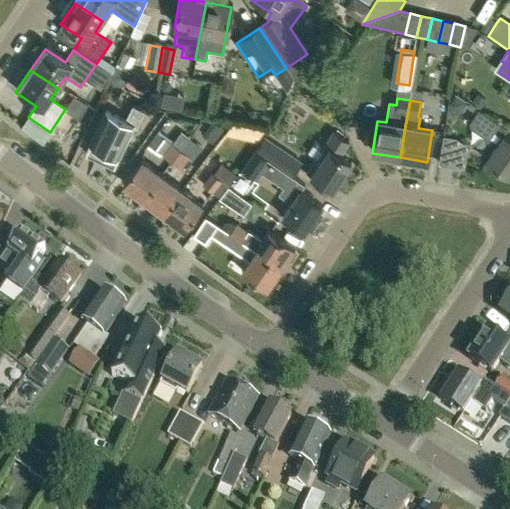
[(84,154),(112,168),(131,128),(136,130),(143,114),(131,108),(125,121),(105,112),(84,154)]
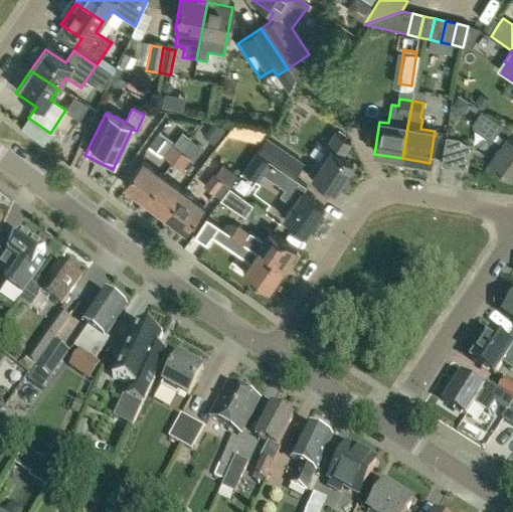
[(491,135),(493,136),(500,126),(484,115),(477,125),(491,135)]
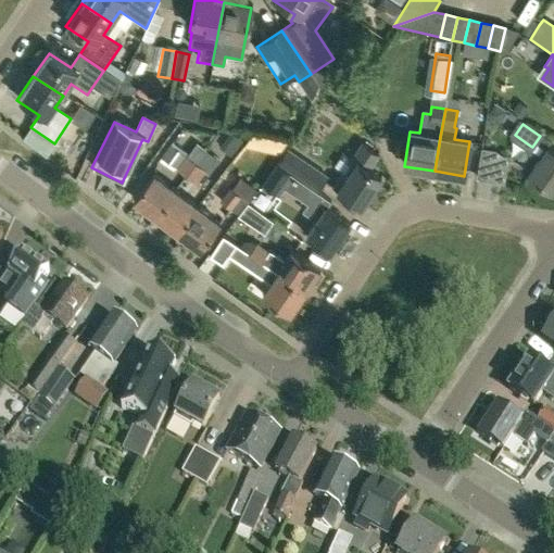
[(553,188),(553,153),(545,148),(550,142),(540,136),(532,147),(530,146),(526,152),(527,156),(537,163),(527,176),(552,192),(553,188)]
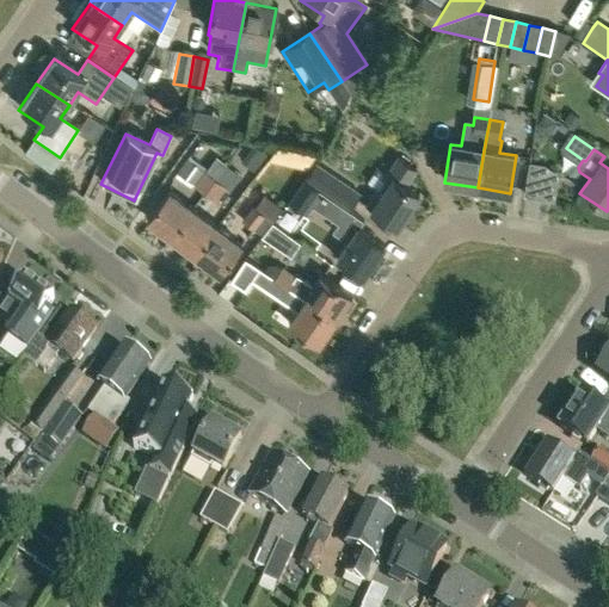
[(397,227),(418,194),(405,185),(416,169),(398,158),(365,206),(397,227)]
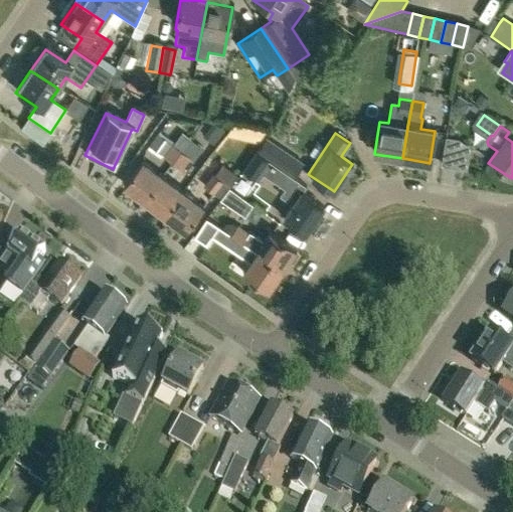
[(266,165),(270,168),(272,165),(292,178),(302,165),(264,140),(252,157),(266,165)]
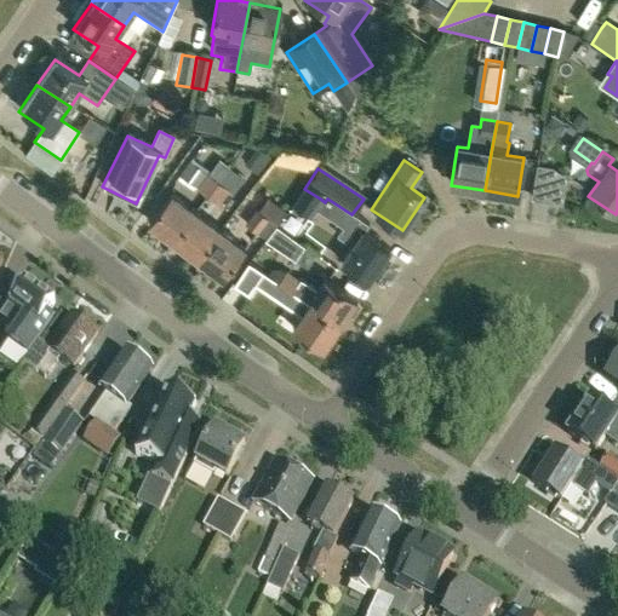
[(530,200),(545,202),(551,171),(536,168),(530,200)]
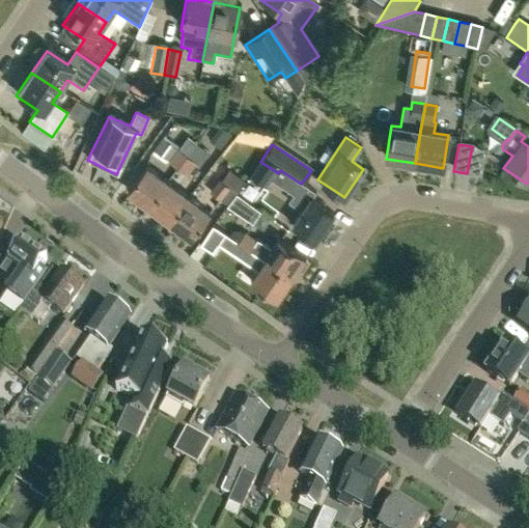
[(176,170),(185,158),(176,151),(167,163),(176,170)]
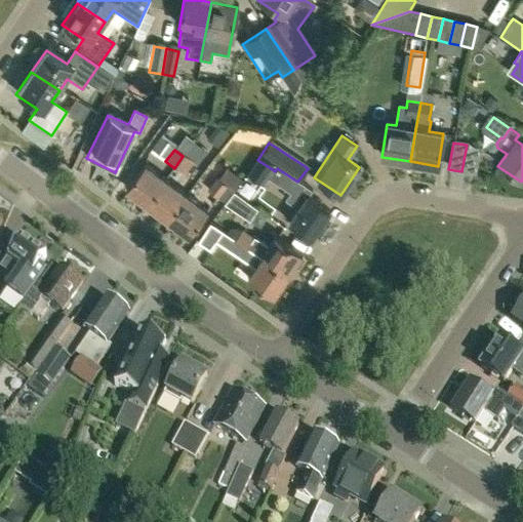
[(183,156),(174,168),(184,175),(193,164),(183,156)]
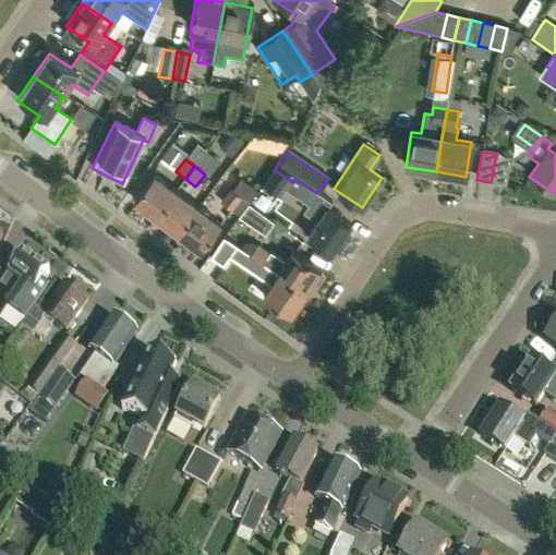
[(262,188),(276,196),(288,179),(274,170),(262,188)]
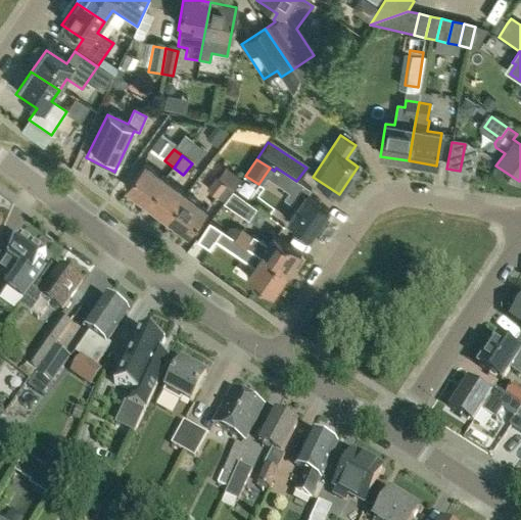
[(125,189),(146,205),(164,180),(143,163),(125,189)]
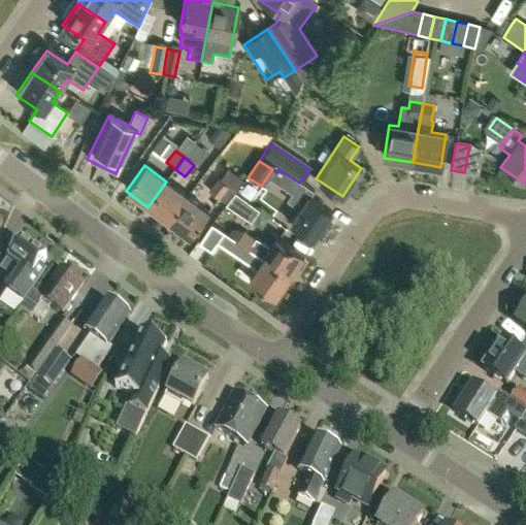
[(331,214),(308,198),(313,192),(299,183),(278,169),(276,172),(271,179),(292,193),(286,202),(299,210),(290,225),(313,240),(331,214)]
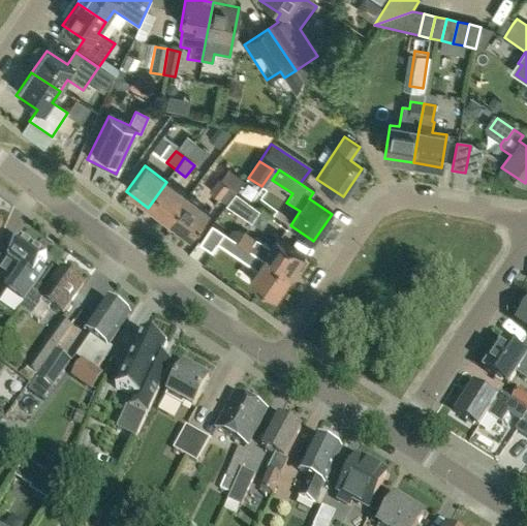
[(148,208),(168,223),(187,197),(166,182),(148,208)]
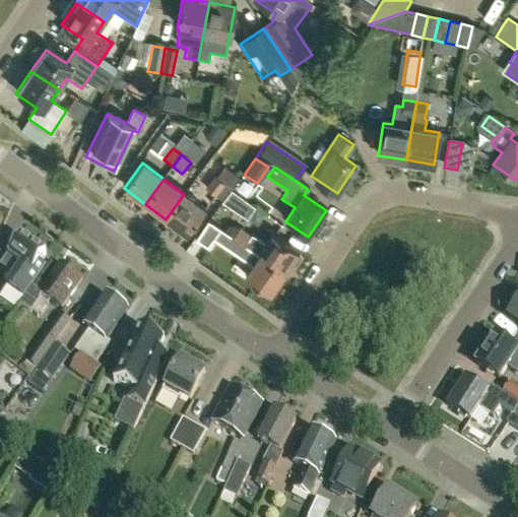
[(214,198),(223,186),(213,179),(205,190),(214,198)]
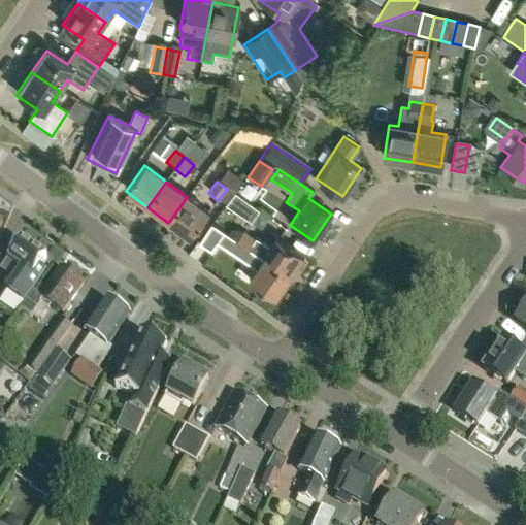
[(234,196),(225,207),(250,225),(258,214),(234,196)]
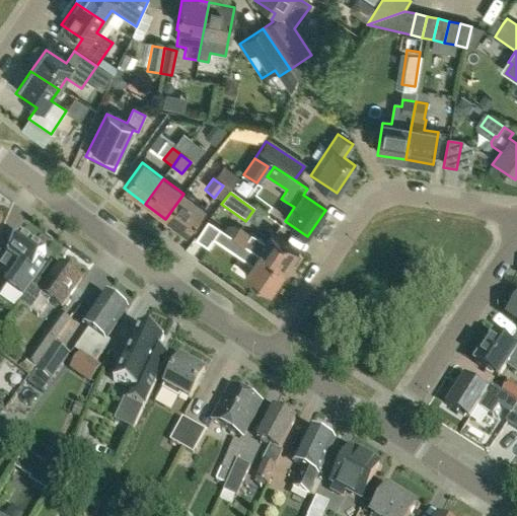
[(187,234),(205,209),(183,194),(165,219),(187,234)]
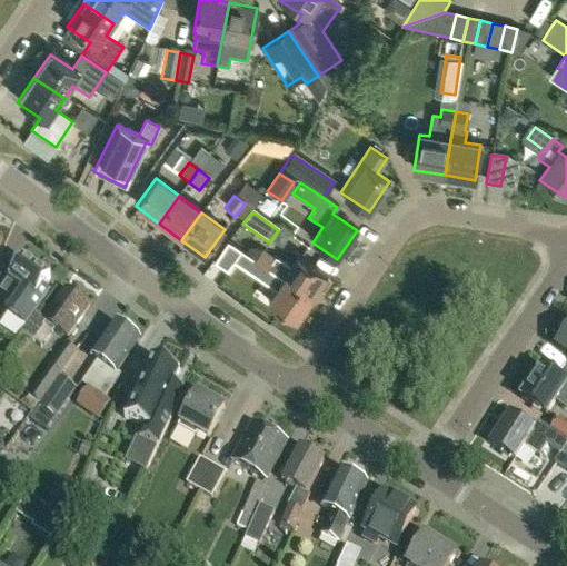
[(262,279),(269,269),(255,259),(254,260),(240,252),(241,251),(226,242),(216,258),(229,268),(235,260),(262,279)]
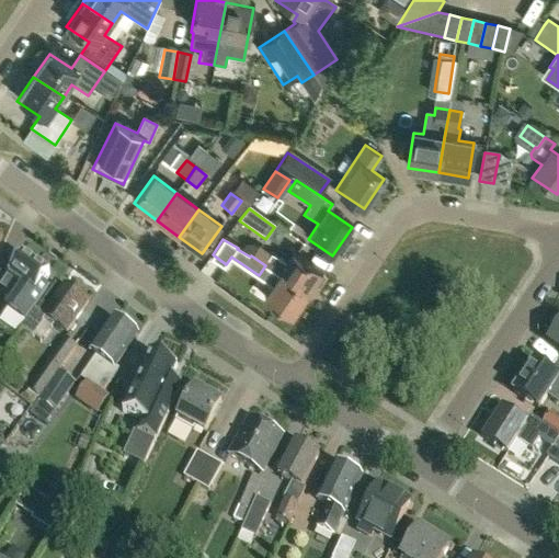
[(322,271),(295,252),(287,264),(271,253),(270,255),(258,247),(251,255),(265,265),(280,275),(307,294),(312,286),(316,287),(319,287),(323,281),(323,277),(320,275),(322,271)]
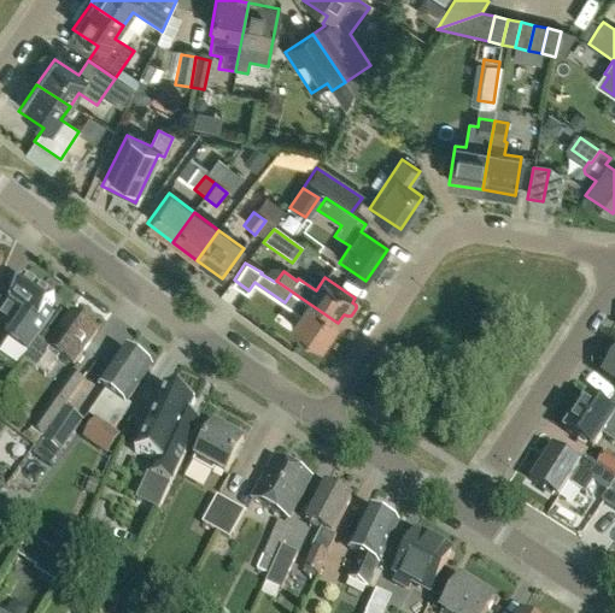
[(44,316),(52,304),(22,283),(6,305),(7,305),(0,316),(0,318),(6,322),(0,331),(0,334),(28,353),(51,320),(44,316)]
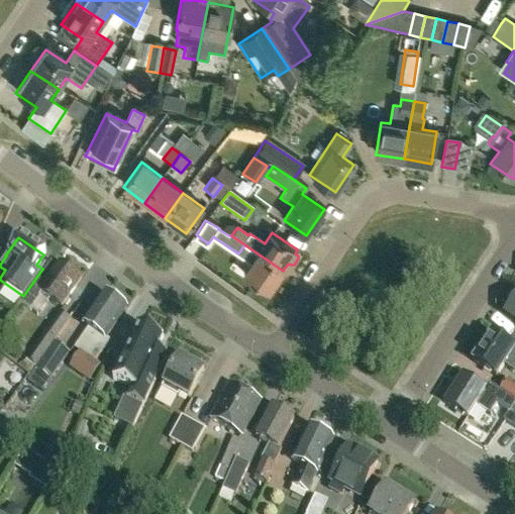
[(268,292),(283,271),(258,253),(242,275),(268,292)]
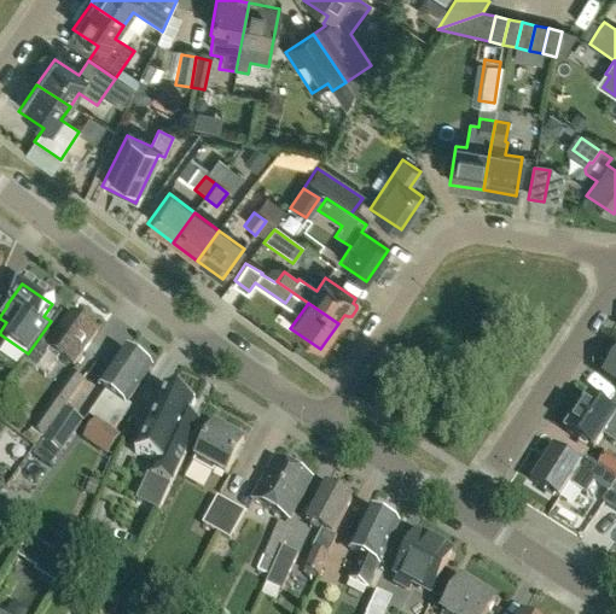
[(59,360),(70,368),(94,335),(69,316),(44,350),(38,345),(23,366),(35,374),(46,358),(54,366),(59,360)]
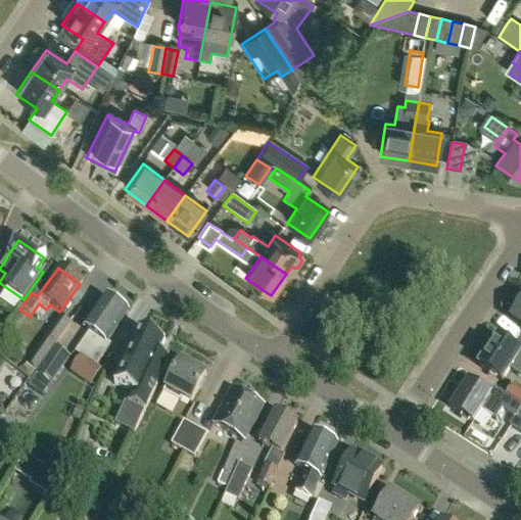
[(105,345),(126,315),(103,299),(82,330),(88,334),(73,356),(94,370),(109,347),(105,345)]
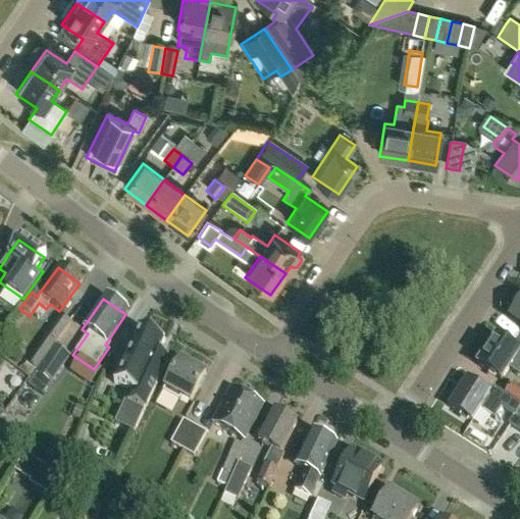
[(519,301),(508,319),(519,326),(519,301)]
